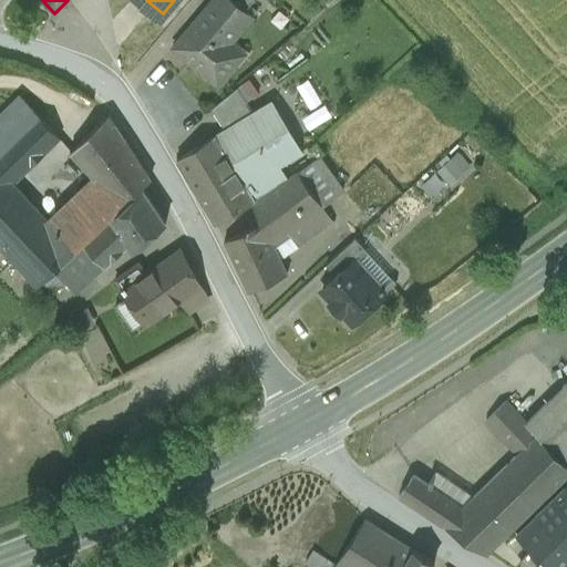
[(213,0),(174,47),(218,85),(235,64),(223,52),(230,42),(254,14),(236,0),(213,0)]
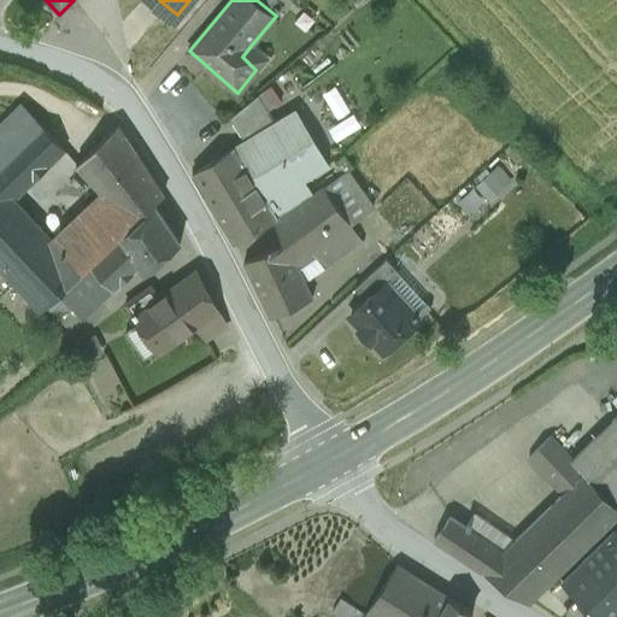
[(242,57),(256,70),(265,59),(251,46),(242,57)]
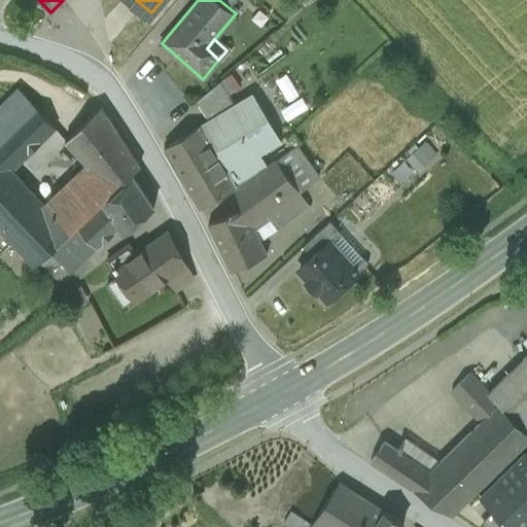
[(209,120),(235,104),(220,81),(196,102),(209,120)]
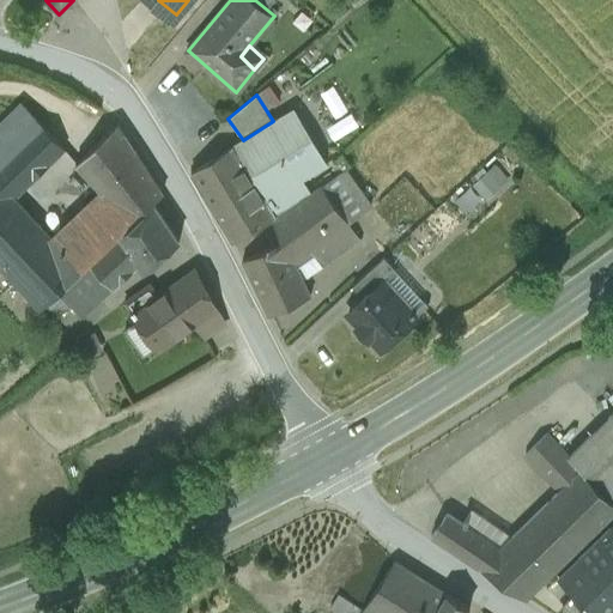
[(314,105),(301,110),(307,126),(320,121),(314,105)]
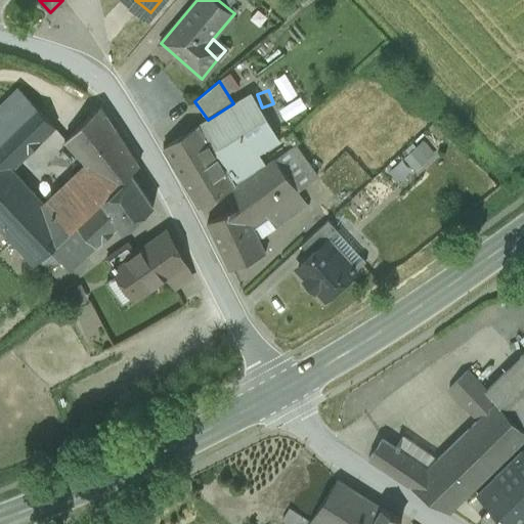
[(0,140),(36,106),(23,92),(0,114),(0,140)]
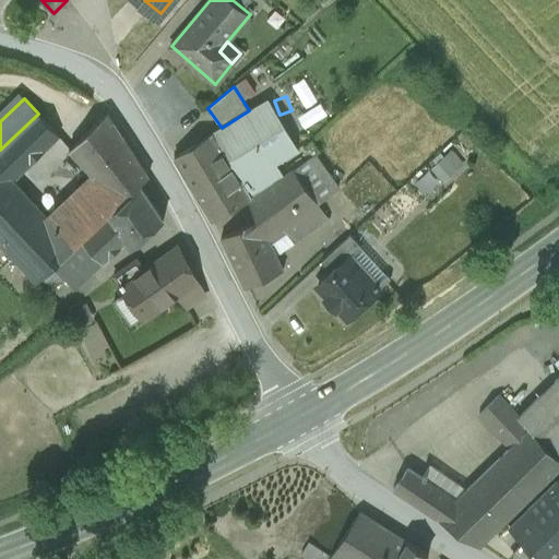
[(222,128),(213,133),(252,199),(282,177),(274,164),(297,151),(266,100),(249,110),(222,128)]
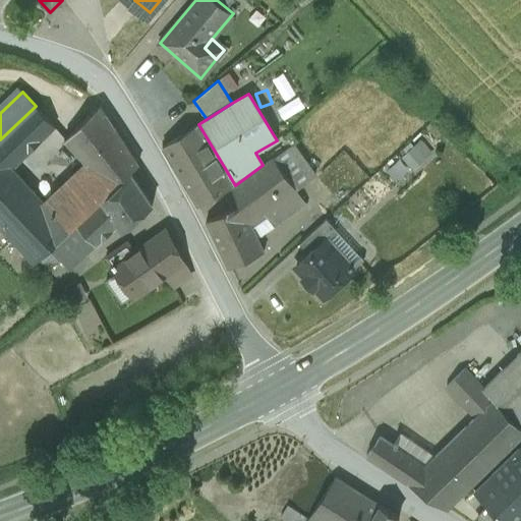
[(0,139),(0,156),(12,169),(55,127),(36,106),(0,139)]
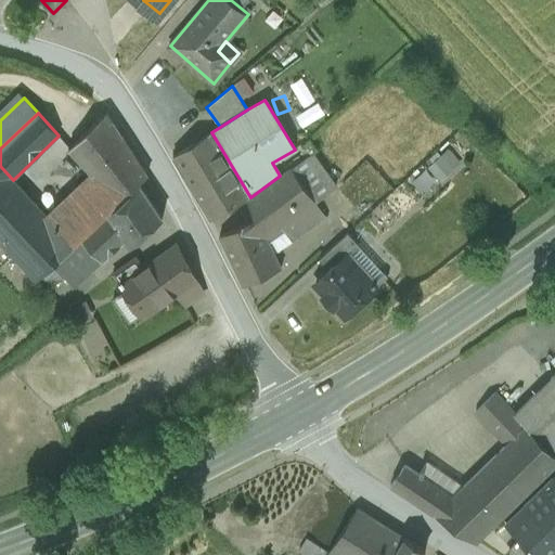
[(106,113),(68,149),(91,172),(118,202),(140,183),(147,176),(106,113)]
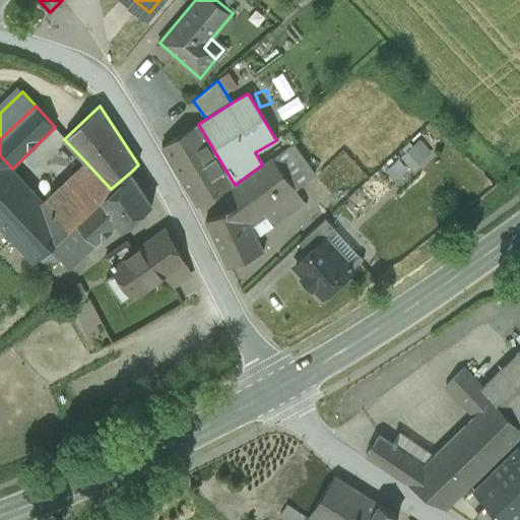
[(180,135),(163,145),(199,206),(231,187),(235,185),(198,124),(180,135)]
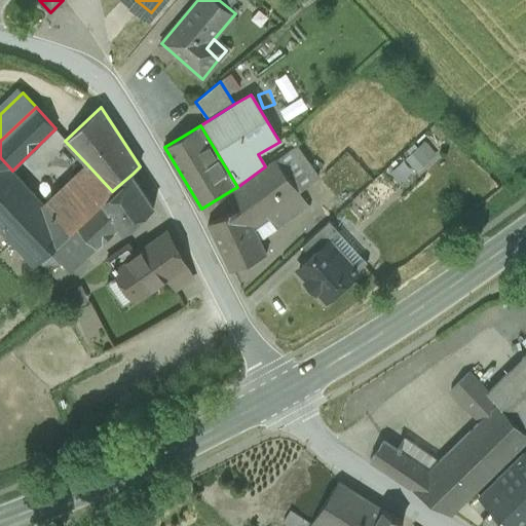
[(415,171),(435,153),(423,140),(403,156),(415,171)]
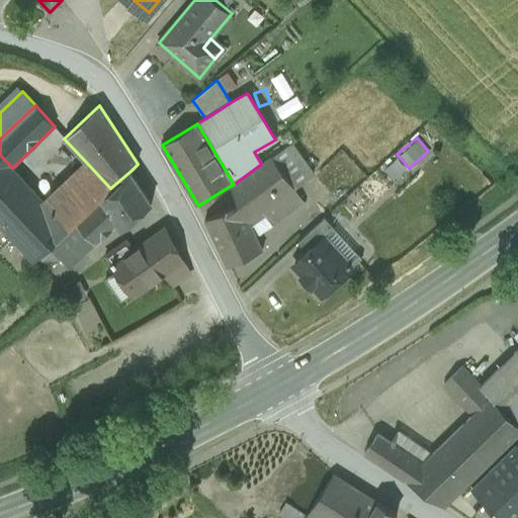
[(230,186),(239,204),(248,221),(263,210),(273,224),(304,203),(293,188),(313,175),(290,144),(261,164),(234,184),(230,186)]
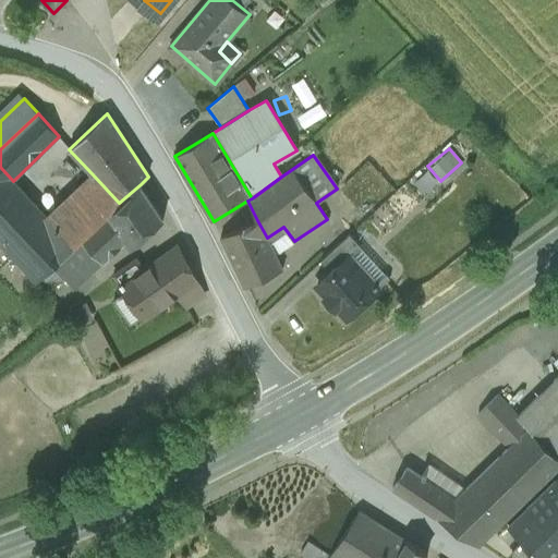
[(75,245),(47,216),(13,181),(0,167),(0,241),(37,281),(52,266),(75,245)]
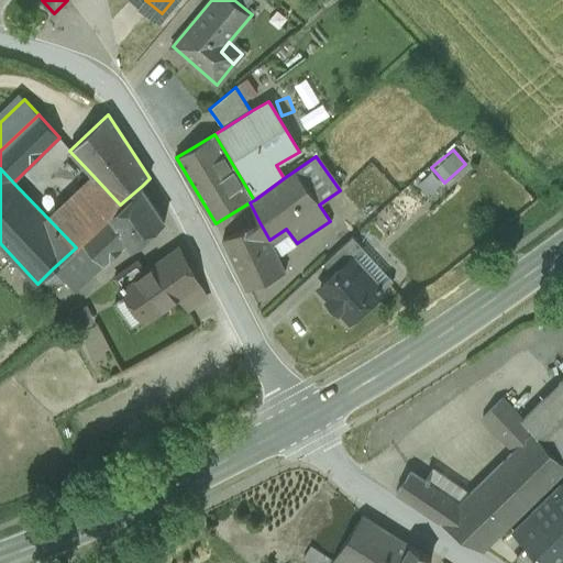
[(120,205),(92,175),(47,218),(76,247),(83,241),(110,216),(120,205)]
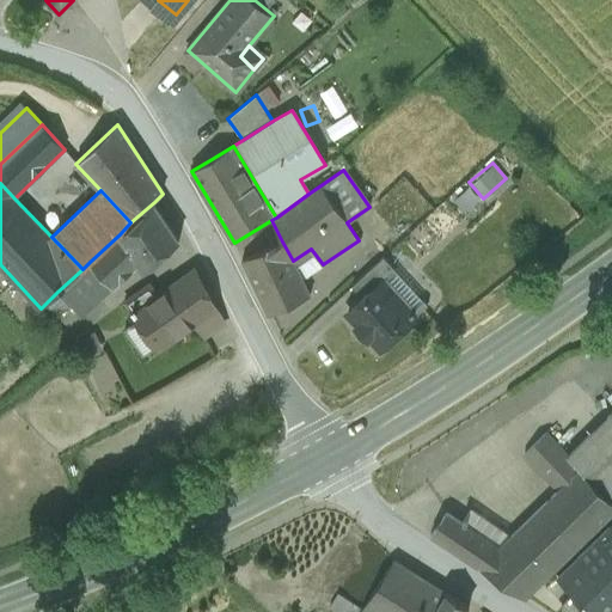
[(179,240),(154,202),(130,222),(120,234),(140,263),(144,270),(179,240)]
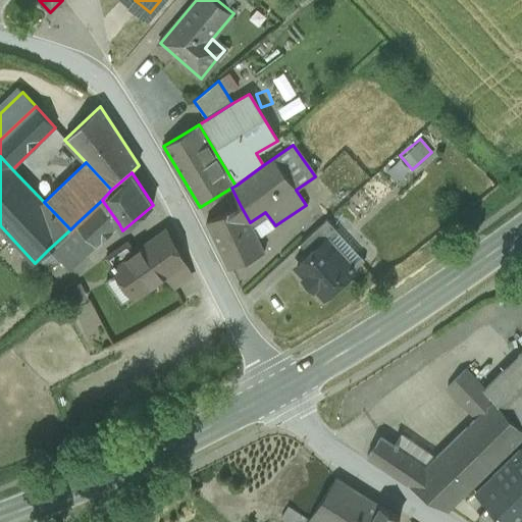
[(119,224),(102,200),(76,223),(97,245),(119,224)]
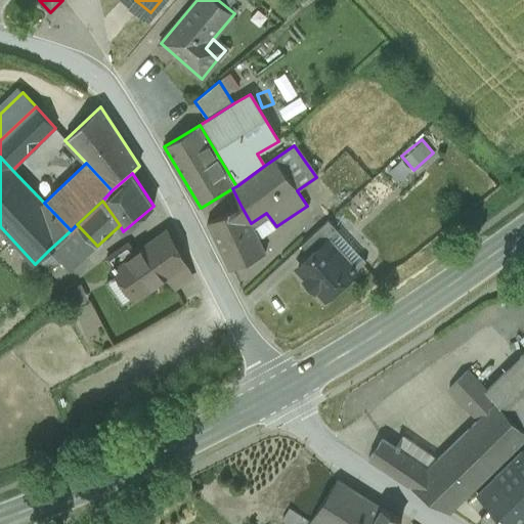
[(208,223),(229,269),(265,252),(251,223),(242,207),(208,223)]
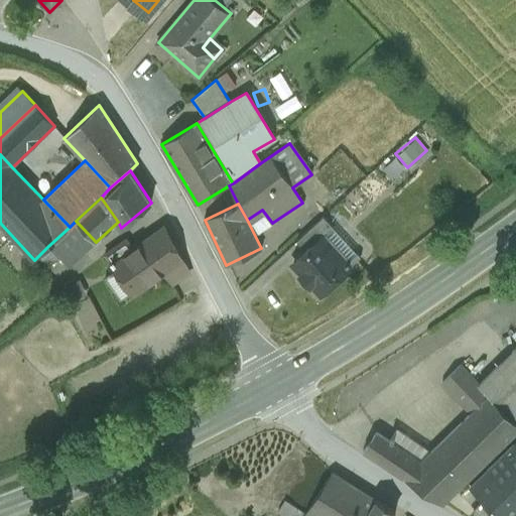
[(323,239),(334,229),(324,217),(297,242),(306,252),(321,238),(323,239)]
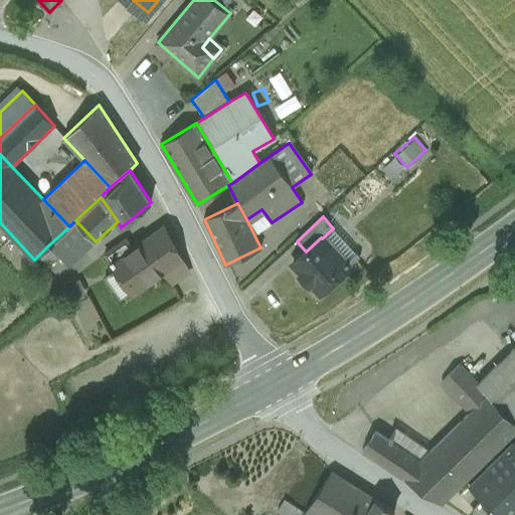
[(69,266),(96,241),(75,220),(69,226),(48,245),(69,266)]
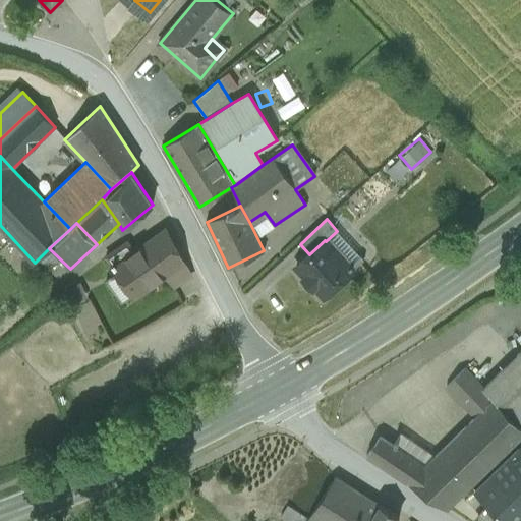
[(134,251),(113,267),(133,296),(165,275),(168,272),(161,261),(177,251),(166,229),(134,251)]
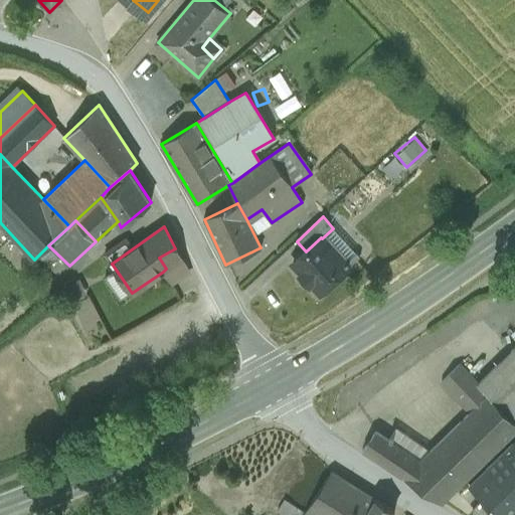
[(322,238),(348,269),(360,258),(333,228),(322,238)]
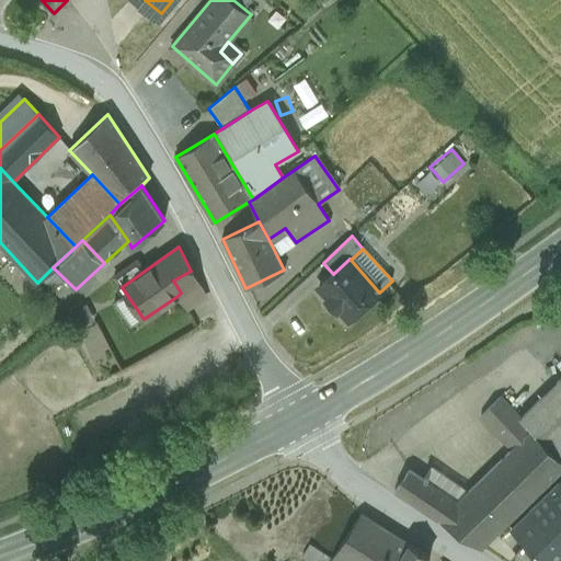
[(341,309),(350,319),(379,293),(351,260),(350,259),(333,274),(319,287),(329,297),(341,309)]
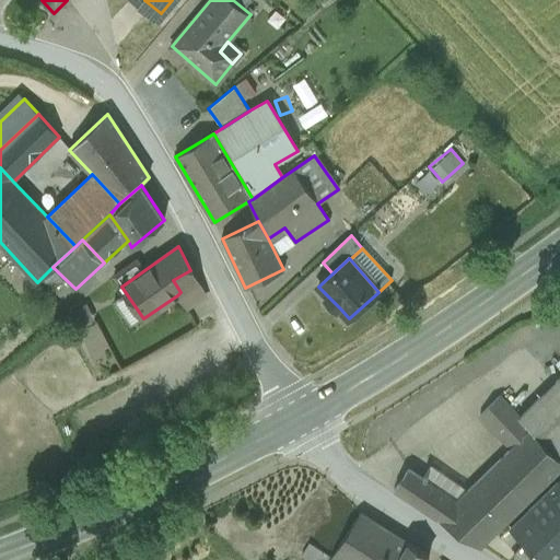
[(114,277),(121,287),(144,270),(138,259),(114,277)]
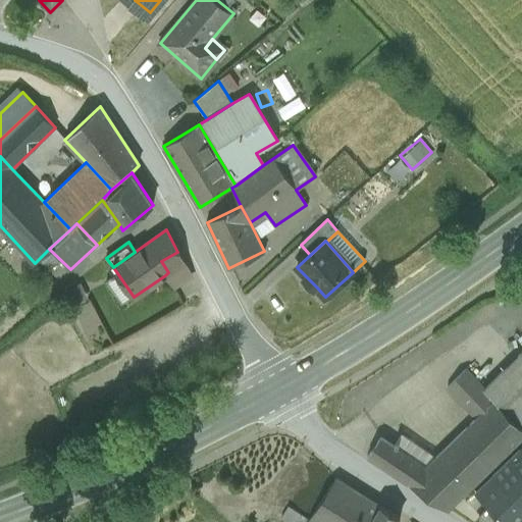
[(191,276),(177,252),(161,261),(168,272),(165,275),(174,288),(191,276)]
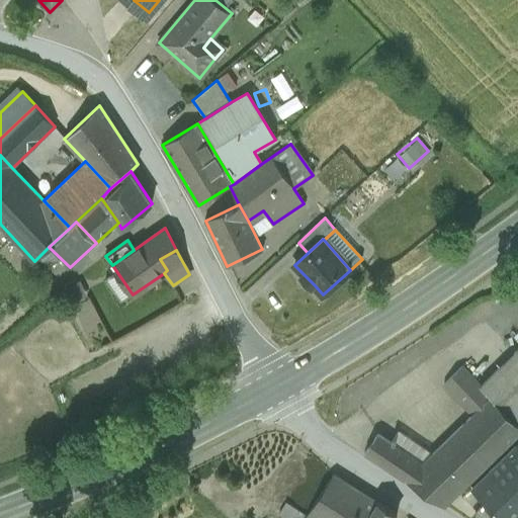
[(74,273),(82,286),(94,278),(85,266),(74,273)]
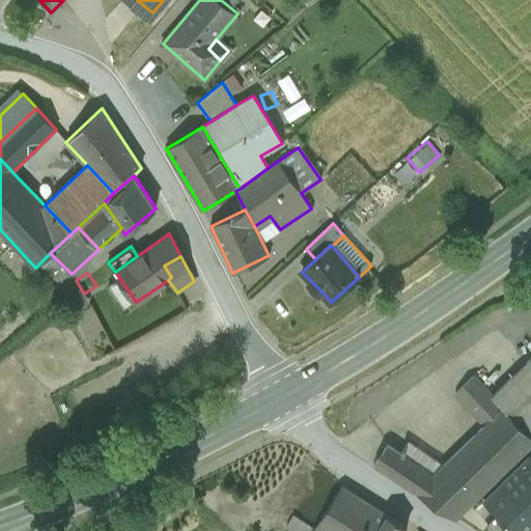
[(323,292),(311,281),(308,283),(319,296),(323,292)]
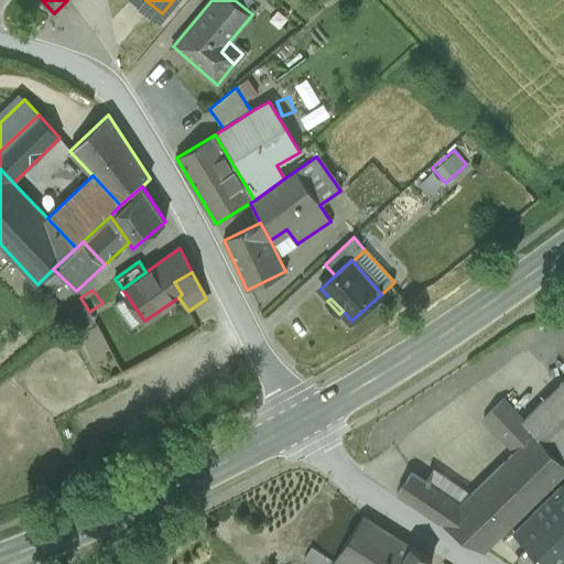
[(563,380),(523,420),(562,461),(563,457),(563,380)]
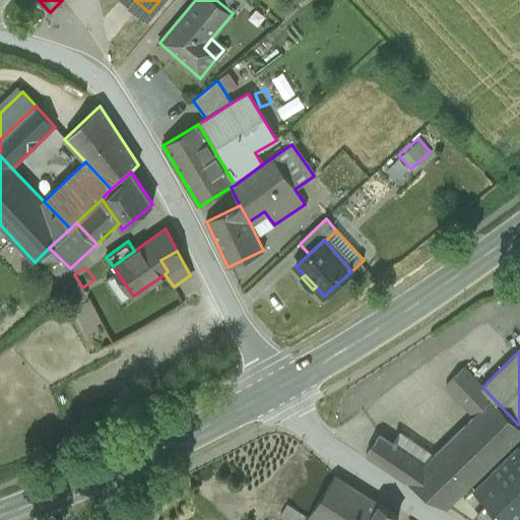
[(439,450),(470,484),(519,435),(519,426),(518,425),(482,387),(464,368),(445,386),(474,416),(439,450)]
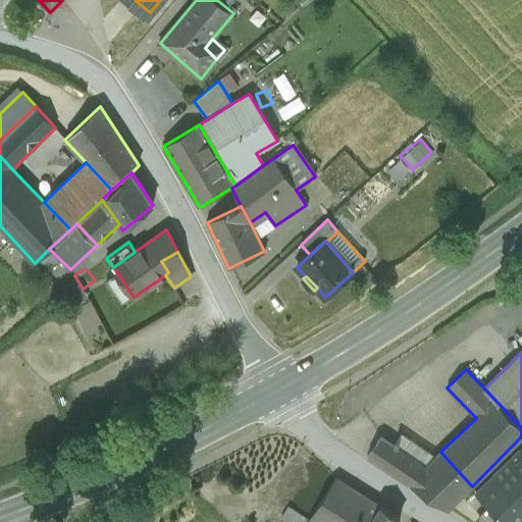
[(393,445),(423,466),(434,457),(400,434),(393,445)]
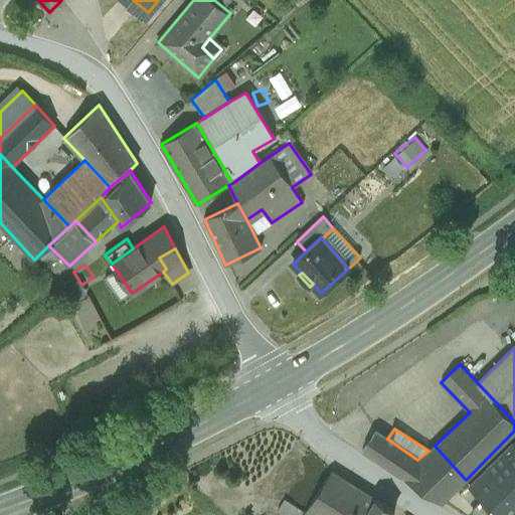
[(374,431),(362,450),(402,477),(417,460),(387,439),(374,431)]
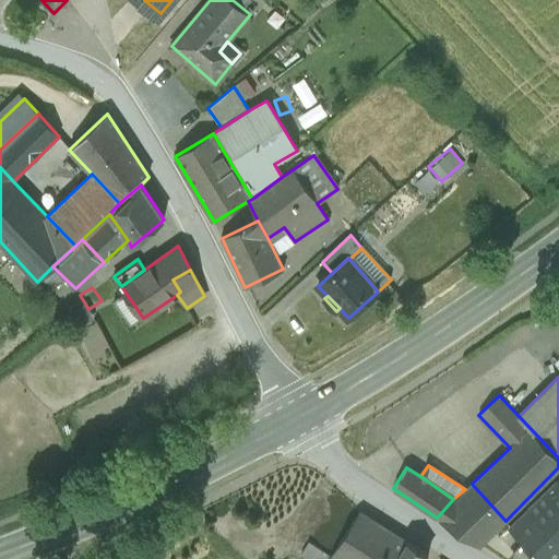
[(558,558),(558,479),(558,480),(511,527),(545,558),(558,558)]
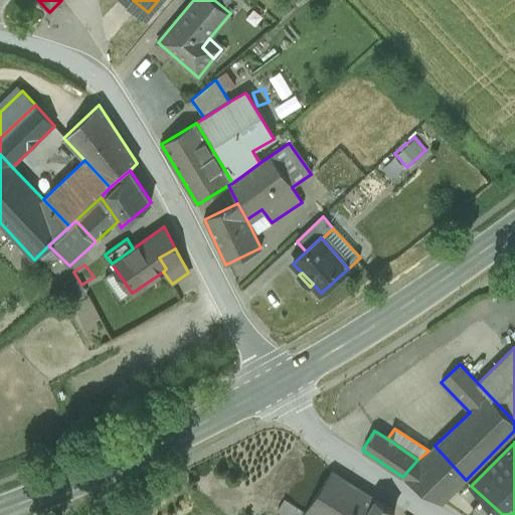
[(435,446),(428,451),(417,460),(402,477),(443,503),(466,480),(435,446)]
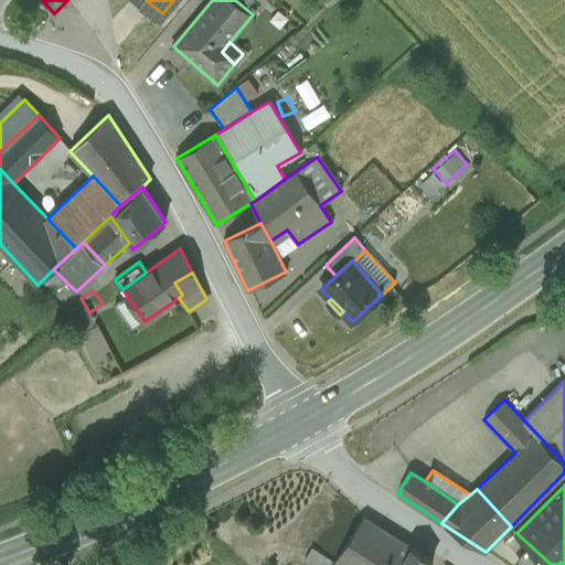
[(368,564),(388,532),(364,516),(334,561),(331,564),(368,564)]
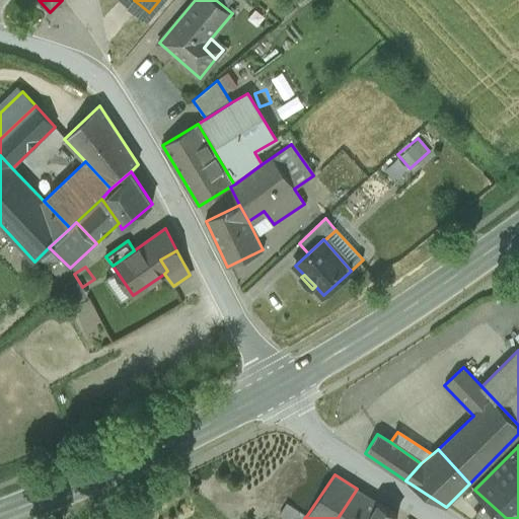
[(394,518),(397,514),(357,489),(338,518),(394,518)]
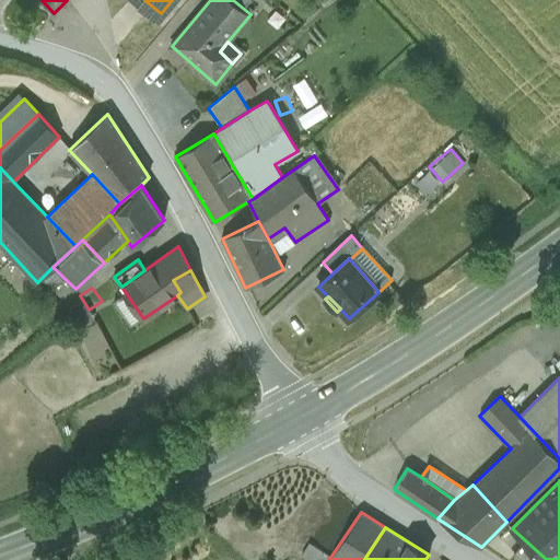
[(310,559),(328,559),(331,556),(310,541),(301,555),(310,559)]
